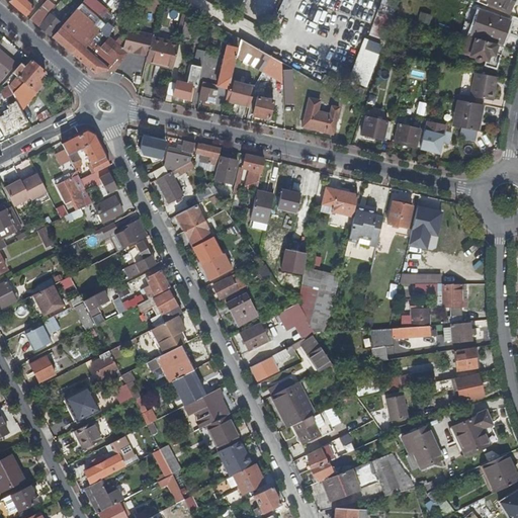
[(32,0),(9,0),(9,1),(26,16),(32,8),(31,6),(35,2),(32,0)]
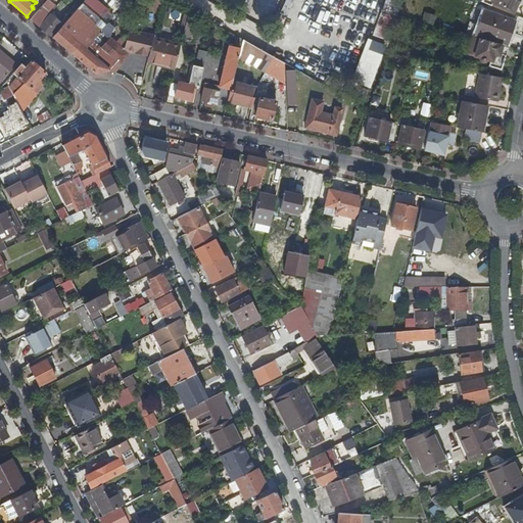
[(57,0),(46,0),(30,19),(39,27),(49,15),(47,13),(54,5),(57,0)]
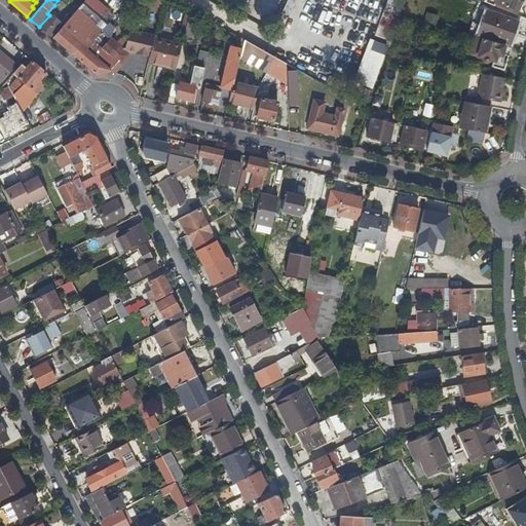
[(84,0),(53,38),(73,54),(97,26),(102,14),(84,0)]
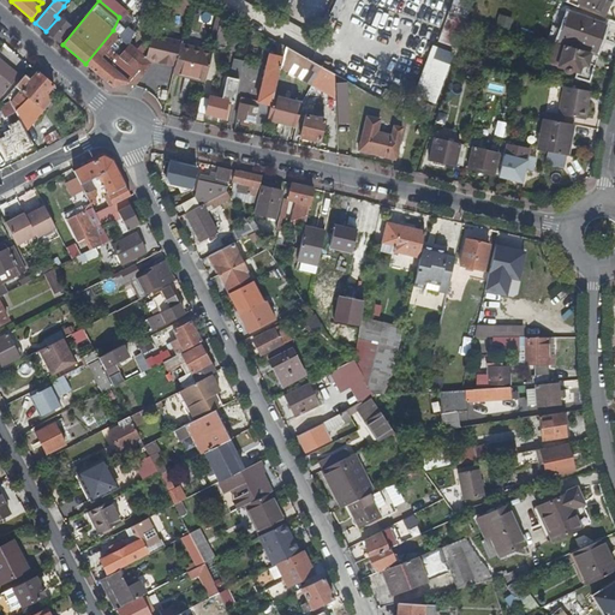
[(580,0),(607,11),(610,0),(566,0),(578,5),(579,0),(580,0)]
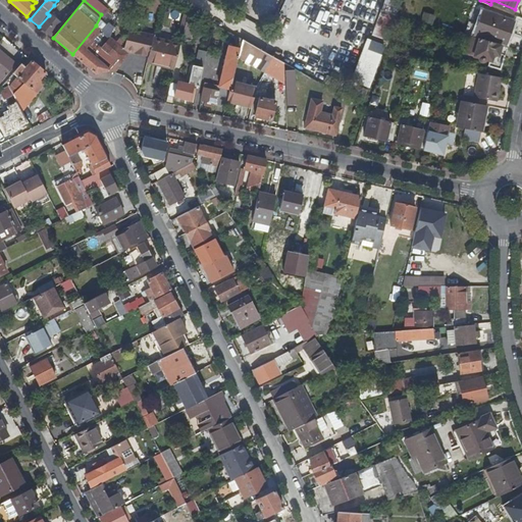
[(470,18),(480,20),(481,10),(471,8),(470,18)]
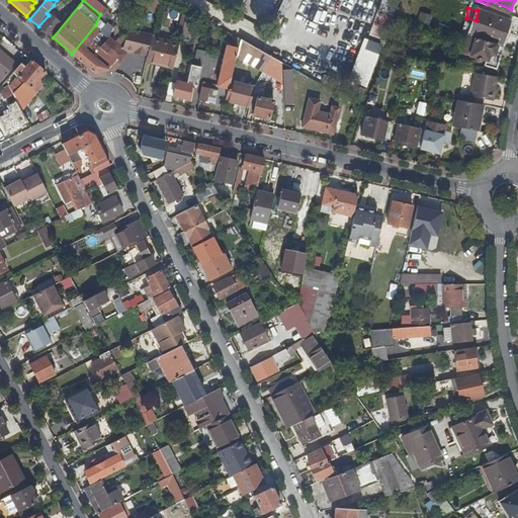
[(188,39),(194,15),(186,9),(179,37),(188,39)]
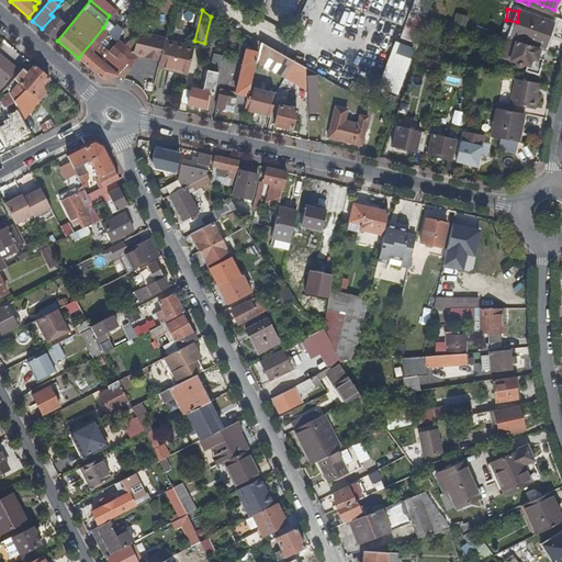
[(547,48),(554,24),(521,13),(513,38),(542,47),(547,48)]
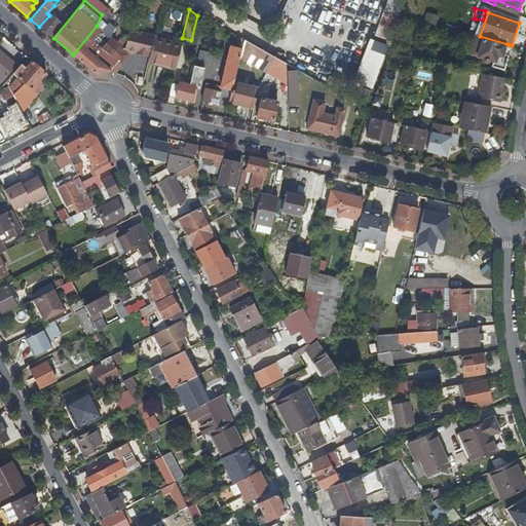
[(73,54),(85,66),(101,47),(95,42),(103,32),(111,23),(102,14),(97,26),(73,54)]
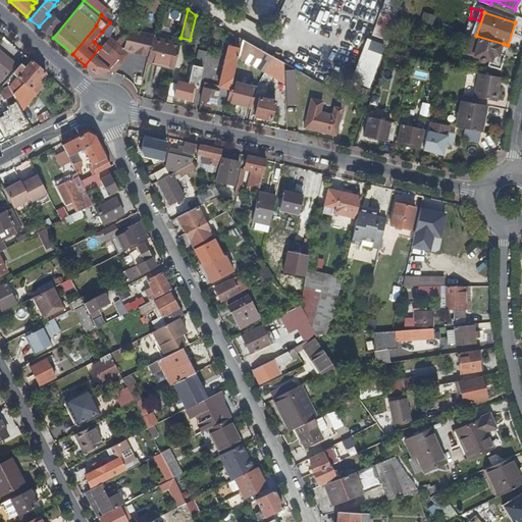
[(59,23),(49,15),(39,27),(49,36),(59,23)]
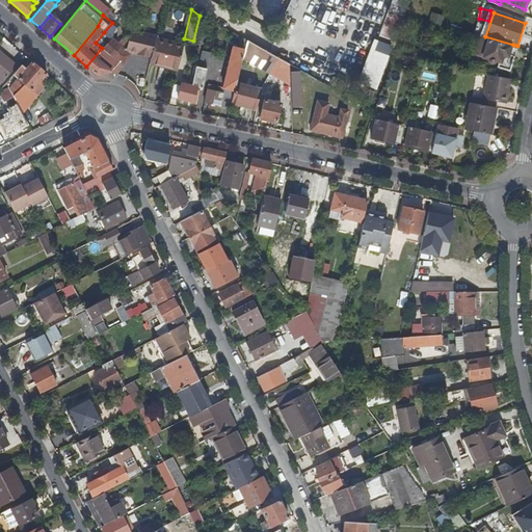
[(410,16),(404,32),(419,35),(424,19),(410,16)]
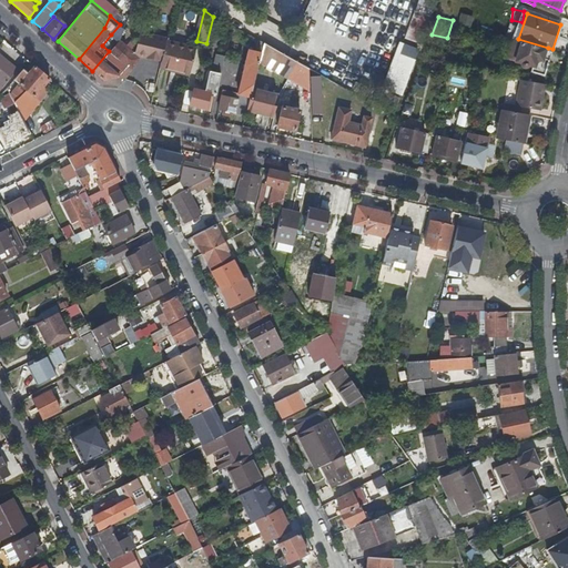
[(186,40),(166,36),(165,41),(184,46),(186,40)]
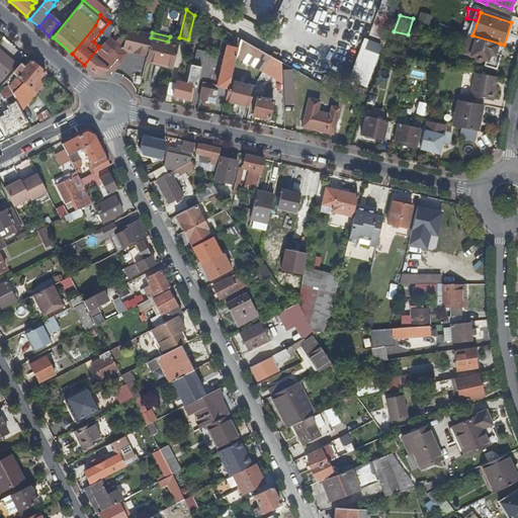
[(229,32),(228,37),(238,47),(240,38),(229,32)]
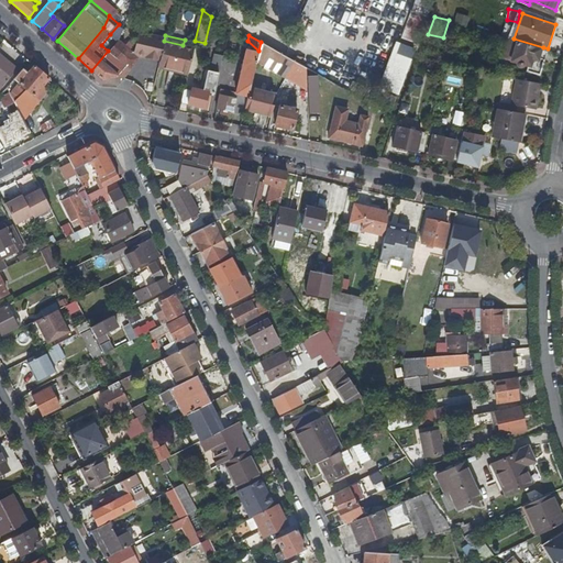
[(514,39),(504,35),(499,54),(507,56),(507,57),(512,58),(511,61),(515,64),(519,63),(520,61),(523,62),(521,68),(537,73),(543,47),(514,39)]
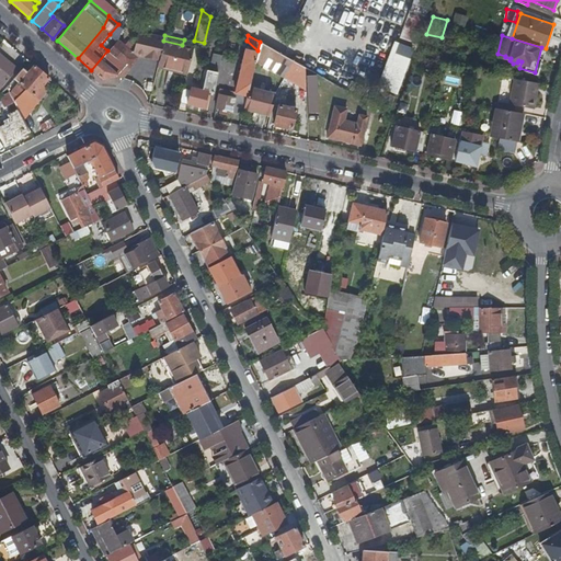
[(91,70),(102,79),(104,79),(111,78),(116,78),(121,78),(123,78),(138,59),(132,53),(117,41),(109,52),(107,50),(91,70)]
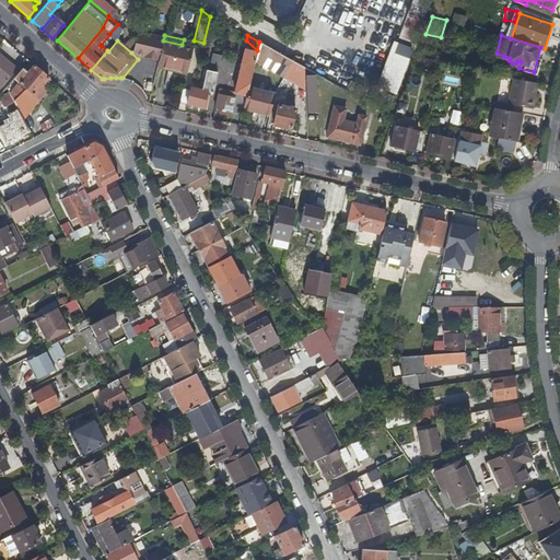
[(175,68),(174,70),(186,73),(193,47),(182,45),(163,41),(158,63),(175,68)]
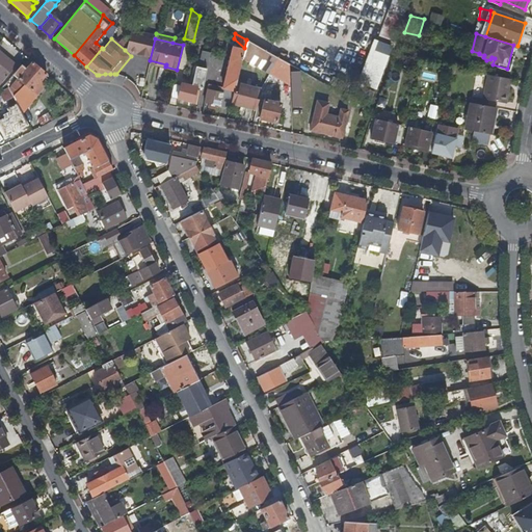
[(374,38),(357,81),(377,88),(394,46),(374,38)]
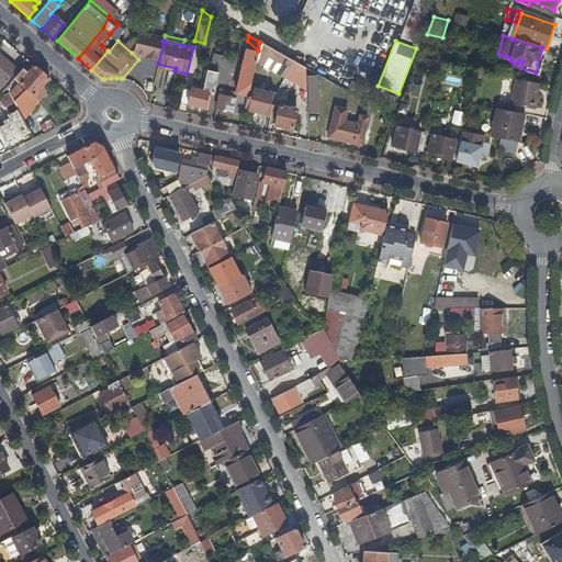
[(256,62),(284,78),(292,60),(260,42),(258,51),(258,52),(256,62)]
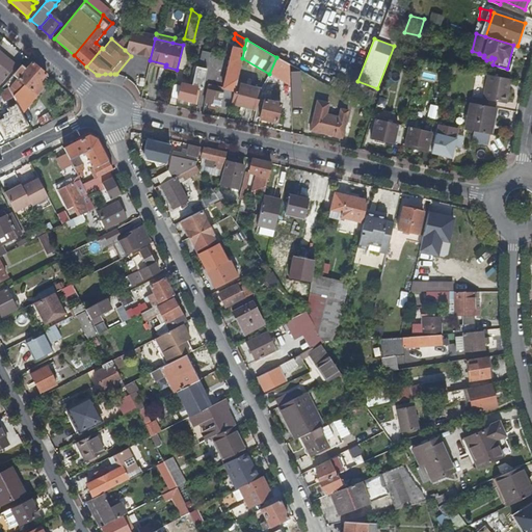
[(217,105),(230,108),(231,105),(232,102),(234,90),(236,83),(242,58),(244,49),(233,46),(223,87),(209,83),(205,102),(209,103),(217,105)]
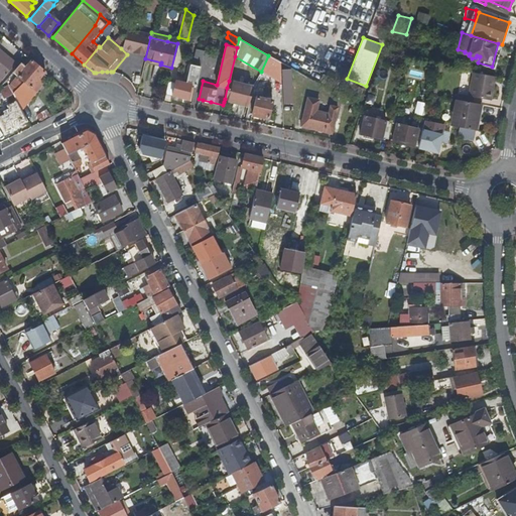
[(192,86),(197,86),(205,51),(196,49),(192,66),(189,66),(185,83),(174,80),(174,83),(168,82),(165,94),(189,99),(192,86)]
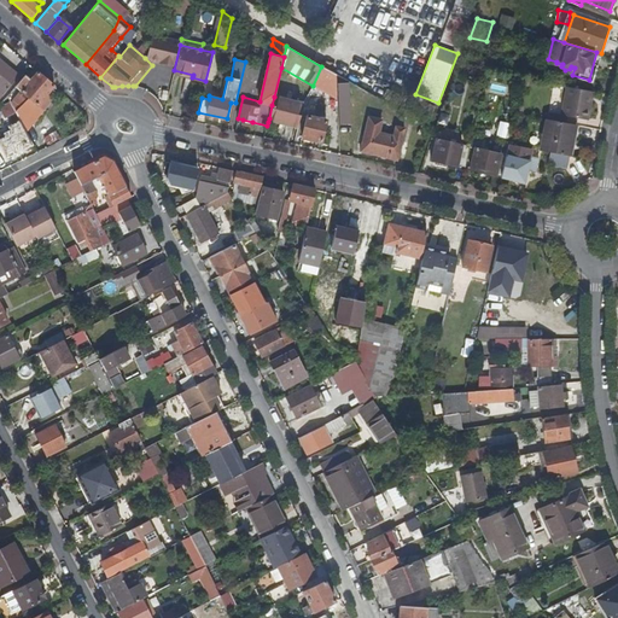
[(0,98),(18,76),(0,60),(0,98)]
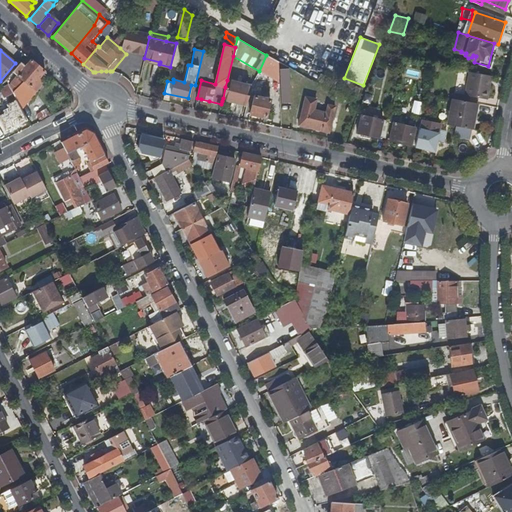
[(259,71),(278,82),(276,61),(266,55),(259,71)]
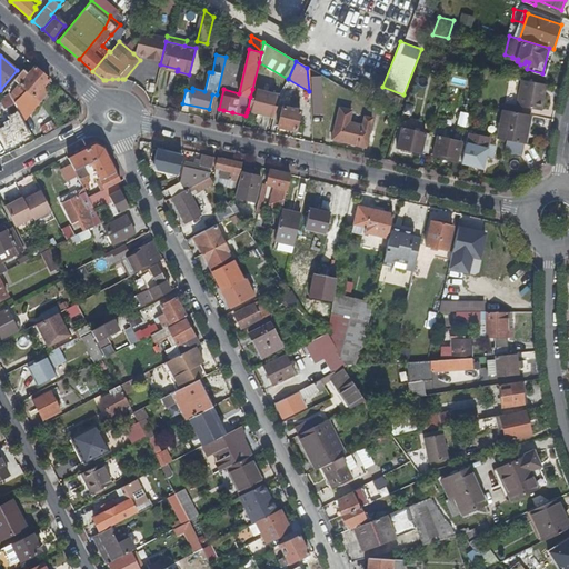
[(8,88),(12,97),(22,118),(25,121),(31,113),(41,101),(35,98),(43,87),(50,80),(35,67),(29,73),(28,75),(22,70),(8,88)]
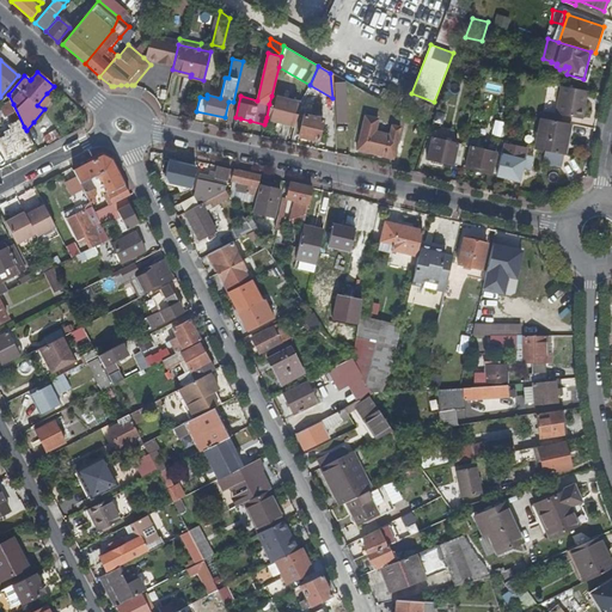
[(487,83),(485,90),(500,93),(502,87),(487,83)]
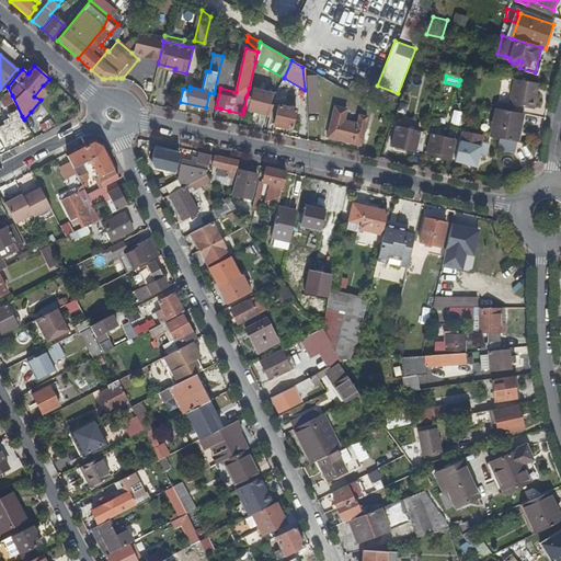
[(313,77),(305,77),(308,113),(317,112),(313,77)]
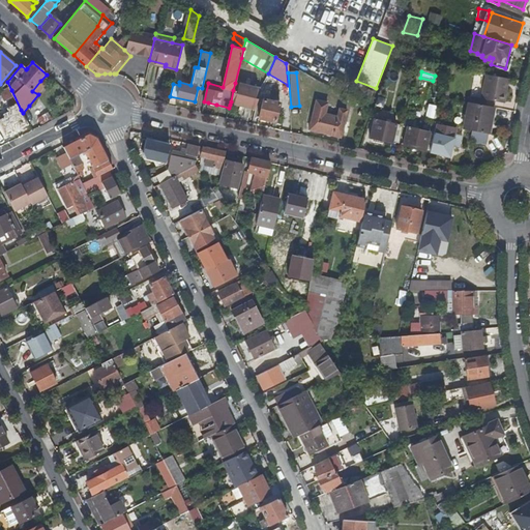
[(474,96),(473,102),(494,107),(495,107),(496,100),(509,102),(513,78),(488,74),(483,98),(474,96)]
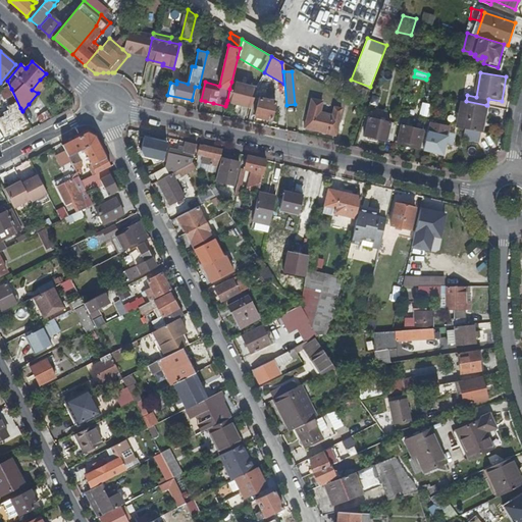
[(38,93),(44,84),(40,80),(32,90),(38,93)]
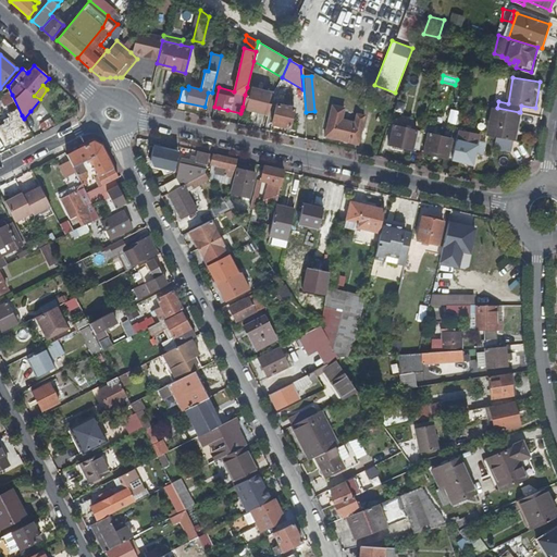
[(274,93),(247,87),(245,95),(243,107),(269,113),(274,93)]
